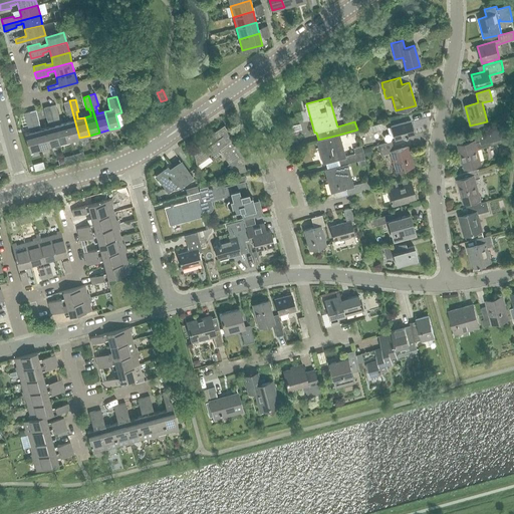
[(71,120),(64,122),(69,141),(79,138),(69,100),(63,102),(66,114),(69,113),(70,118),(71,120)]
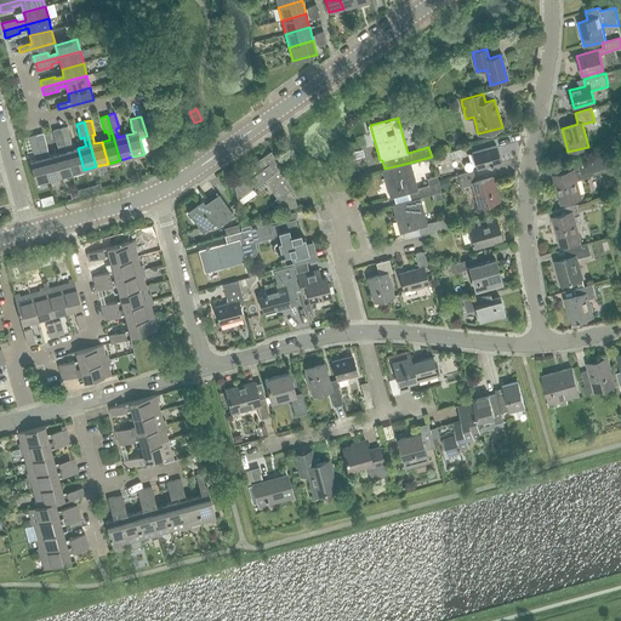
[(67,126),(60,129),(72,174),(84,170),(78,148),(70,151),(69,148),(68,142),(70,141),(67,126)]
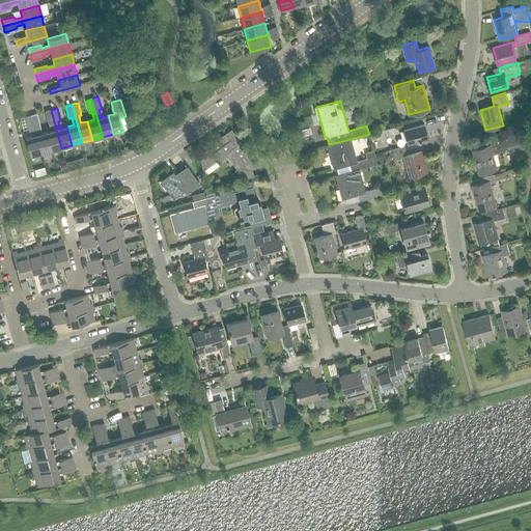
[(53,131),(46,133),(51,150),(61,148),(51,110),(45,111),(49,123),(51,123),(52,129),(53,129),(53,131)]
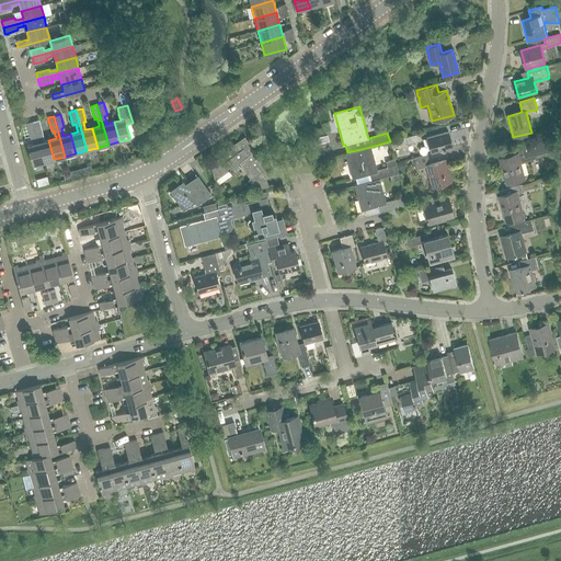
[(38,121),(32,122),(43,162),(54,159),(48,140),(42,141),(41,139),(42,139),(39,134),(43,134),(38,121)]
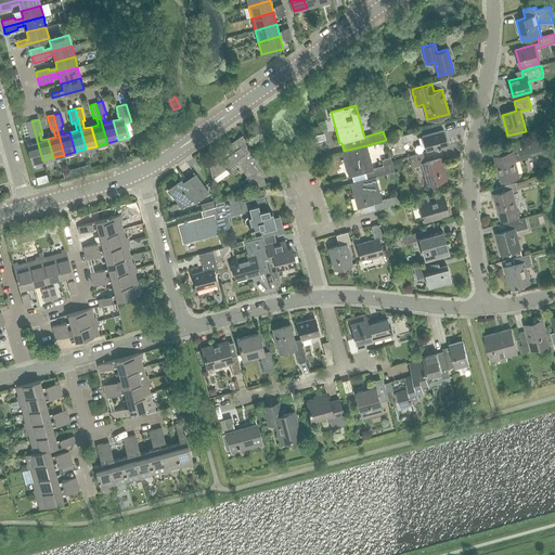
[(31,120),(26,123),(29,136),(31,134),(34,140),(34,142),(26,144),(31,164),(42,160),(31,120)]
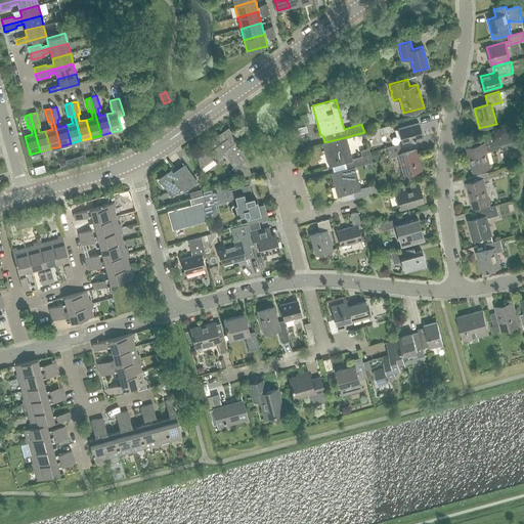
[(398,129),(401,142),(423,137),(419,123),(398,129)]
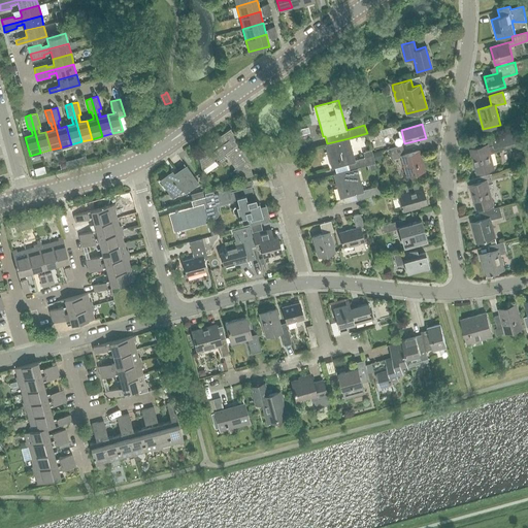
[(395,133),(394,126),(380,130),(381,136),(395,133)]
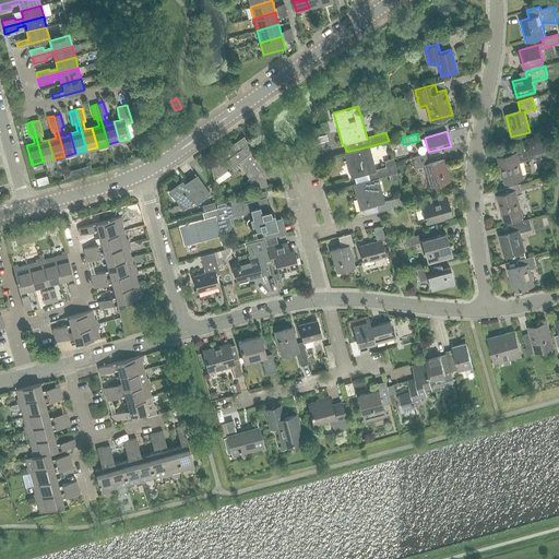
[(253,190),(259,188),(266,182),(259,171),(261,170),(254,162),(258,159),(247,145),(248,144),(244,138),(210,162),(214,178),(239,161),(250,177),(247,180),(253,190)]
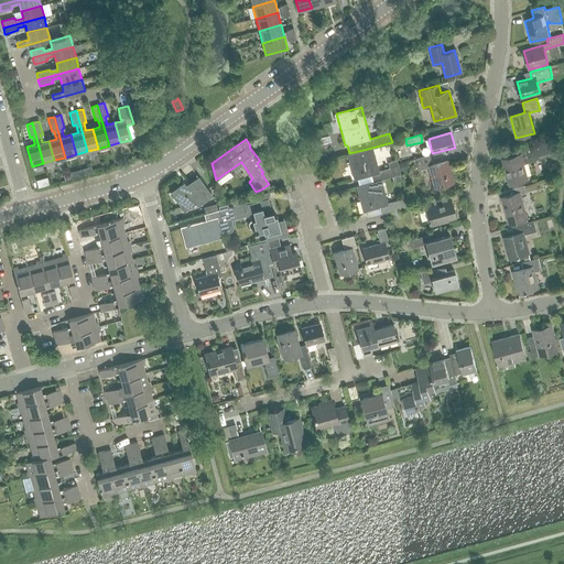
[(505,153),(507,160),(501,162),(508,184),(527,179),(521,156),(527,155),(528,159),(552,152),(549,141),(505,153)]
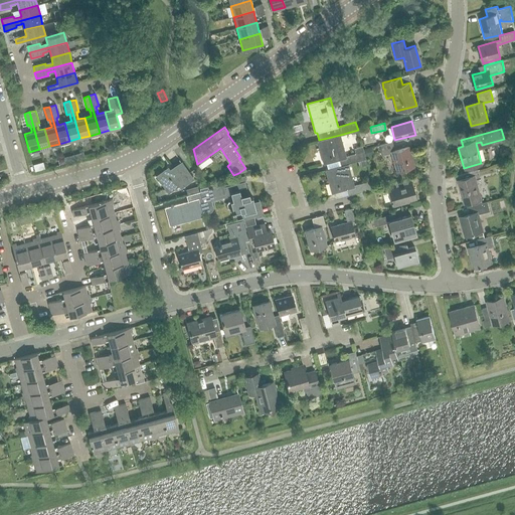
[(317,141),(320,154),(323,164),(339,160),(340,166),(348,164),(358,161),(365,159),(363,151),(362,146),(354,149),(355,154),(346,156),(340,135),(332,137),(319,140),(317,141)]
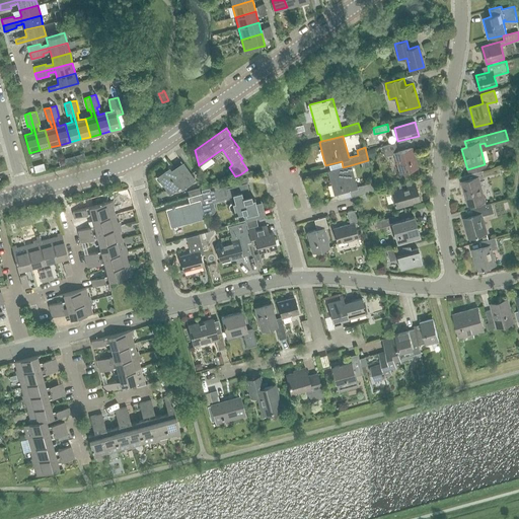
[(395,143),(381,146),(384,157),(394,154),(399,172),(417,168),(412,148),(397,152),(395,143)]
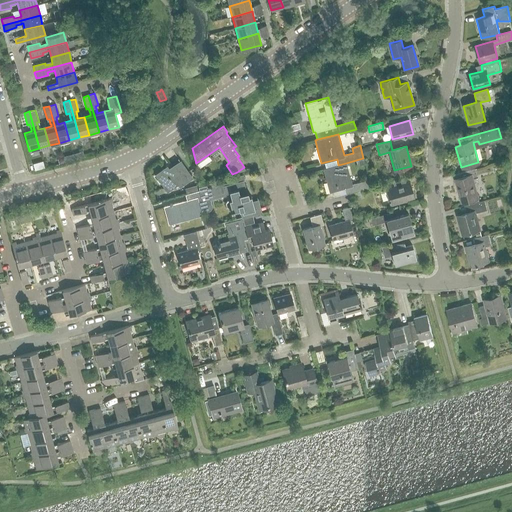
[(370,147),(362,150),(364,156),(372,153),(370,147)]
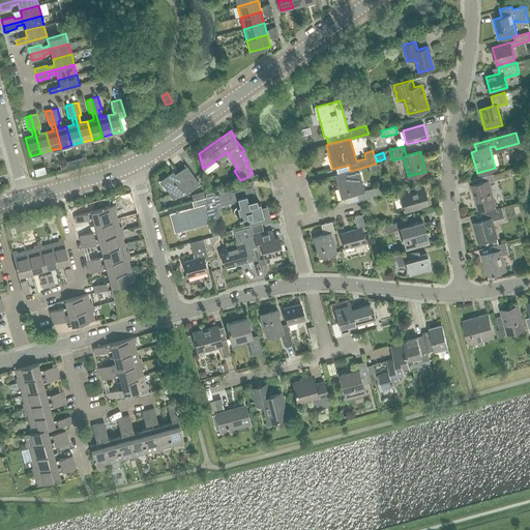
[(376,164),(369,166),(370,173),(378,170),(376,164)]
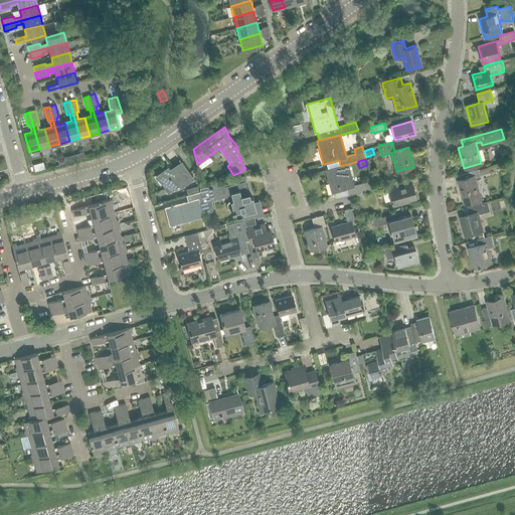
[(44,169),(43,162),(33,165),(35,171),(44,169)]
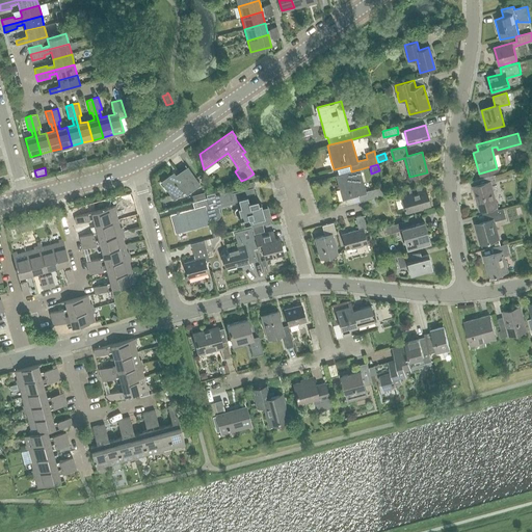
[(198,185),(198,184),(187,167),(176,176),(174,174),(162,181),(174,198),(185,190),(187,193),(198,185)]
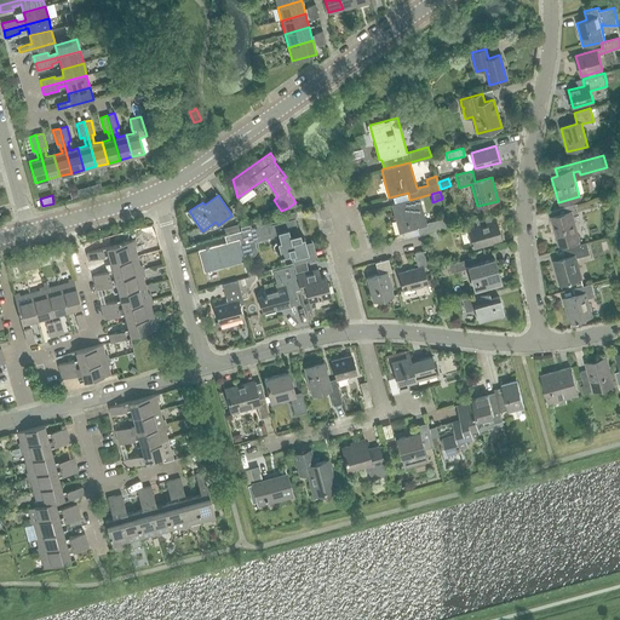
[(391,205),(395,220),(399,233),(418,228),(419,235),(449,227),(447,217),(426,223),(419,197),(409,200),(391,205)]
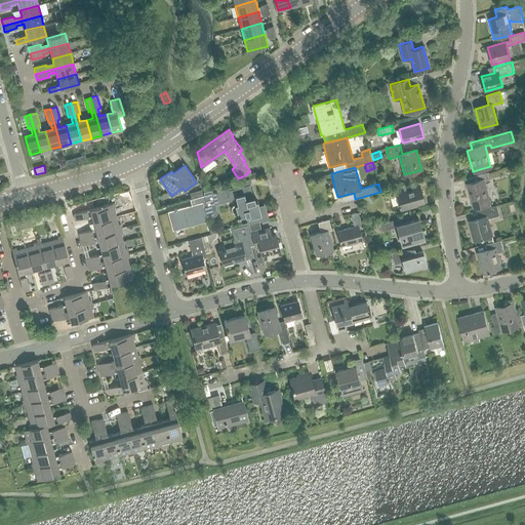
[(489,180),(487,173),(469,178),(470,185),(466,187),(471,206),(489,202),(484,182),(489,180)]
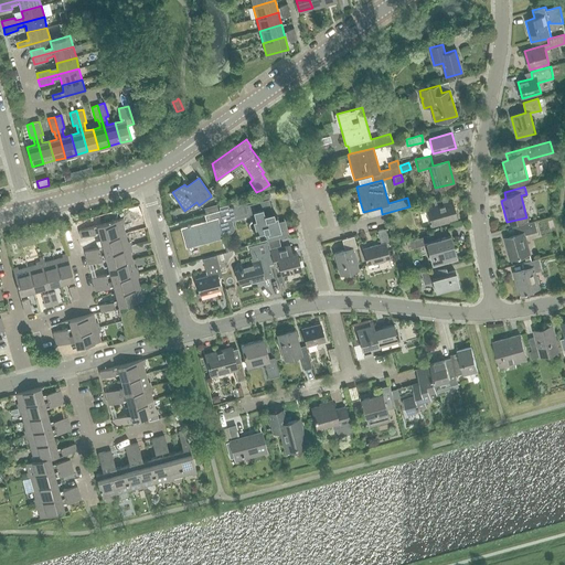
[(219,208),(220,211),(226,235),(230,234),(232,233),(233,232),(234,230),(234,227),(234,225),(232,220),(241,217),(253,214),(255,220),(253,221),(252,221),(252,222),(251,222),(251,223),(249,223),(249,224),(249,225),(249,226),(249,227),(251,227),(251,228),(252,228),(252,230),(253,230),(254,230),(255,230),(255,232),(254,232),(254,234),(263,232),(264,233),(264,232),(266,231),(268,241),(287,235),(284,222),(279,224),(278,222),(277,216),(275,217),(273,212),(272,212),(268,200),(270,200),(268,193),(253,196),(254,202),(248,203),(228,209),(228,205),(219,208)]
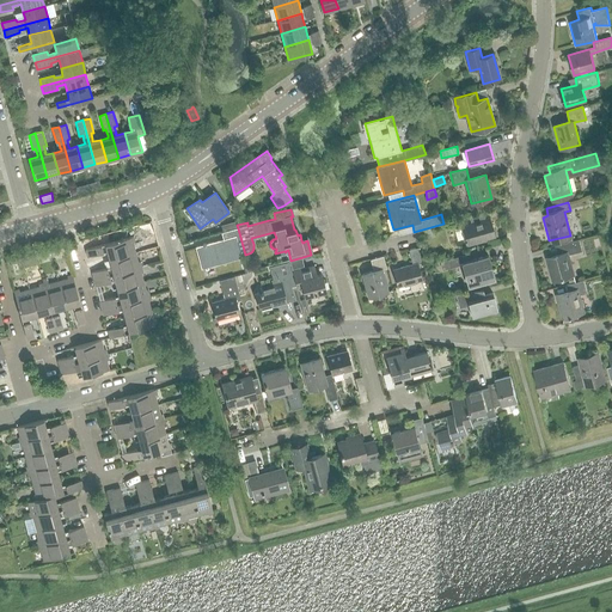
[(495,237),(494,236),(493,228),(489,218),(484,220),(484,218),(483,214),(483,213),(469,216),(471,224),(461,226),(461,227),(454,228),(458,240),(465,238),(467,246),(481,242),(481,240),(495,237)]
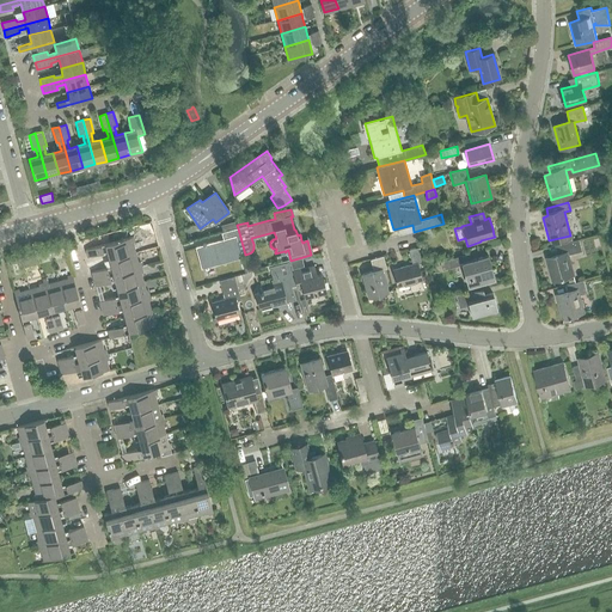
[(196,248),(202,268),(242,257),(240,256),(245,255),(238,228),(237,228),(230,231),(221,233),(224,240),(206,245),(206,244),(203,244),(203,245),(196,248)]
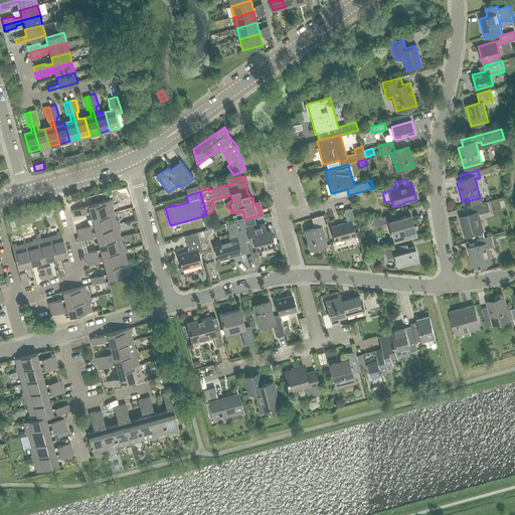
[(114,203),(113,199),(71,210),(73,216),(87,213),(87,211),(90,210),(92,218),(114,212),(112,204),(114,203)]
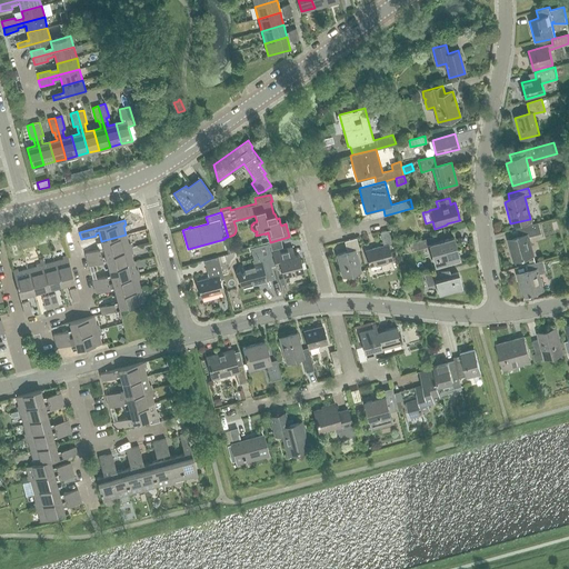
[(528,237),(541,233),(538,223),(518,229),(520,237),(508,240),(515,261),(533,256),(528,237)]
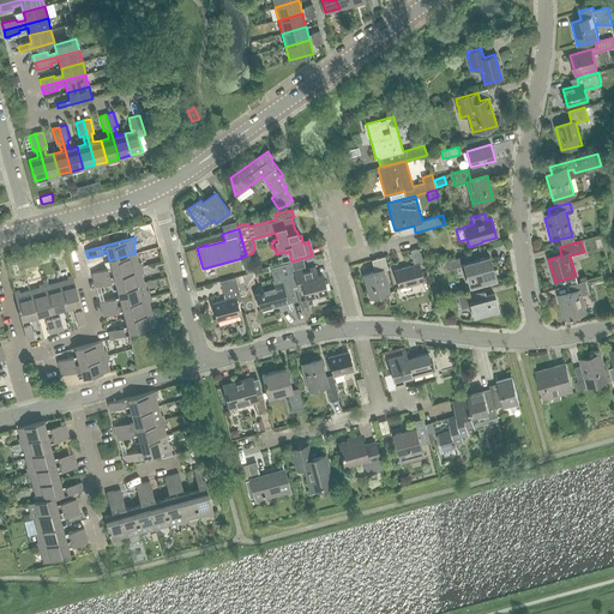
[(419,248),(416,250),(410,251),(414,265),(395,270),(399,288),(423,282),(428,281),(426,271),(421,274),(420,269),(425,268),(419,248)]
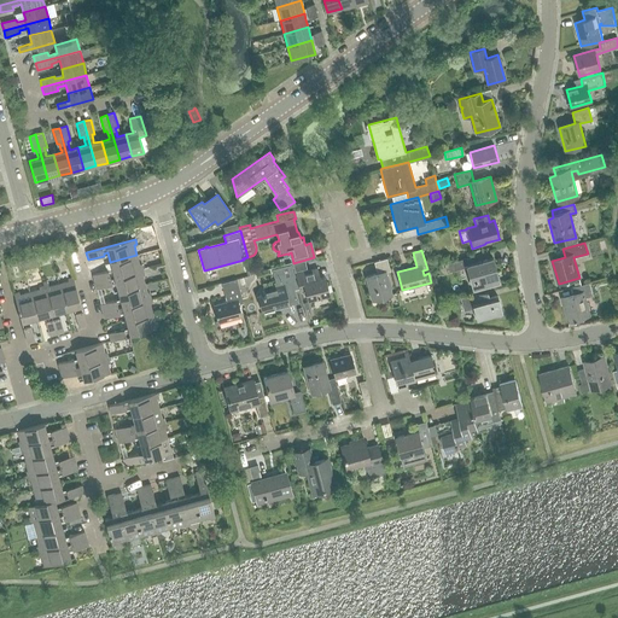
[(93,275),(94,283),(143,269),(141,264),(139,266),(136,255),(110,262),(112,272),(109,273),(109,270),(93,275)]
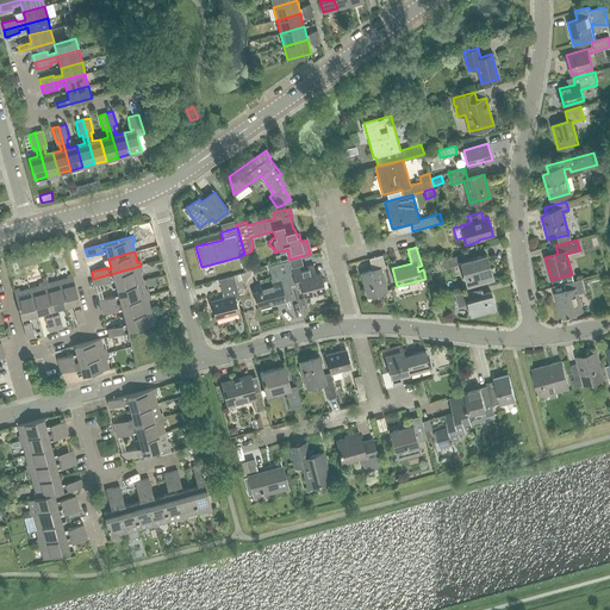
[(372,271),(361,273),(367,297),(386,291),(380,268),(385,267),(381,255),(369,259),(372,271)]
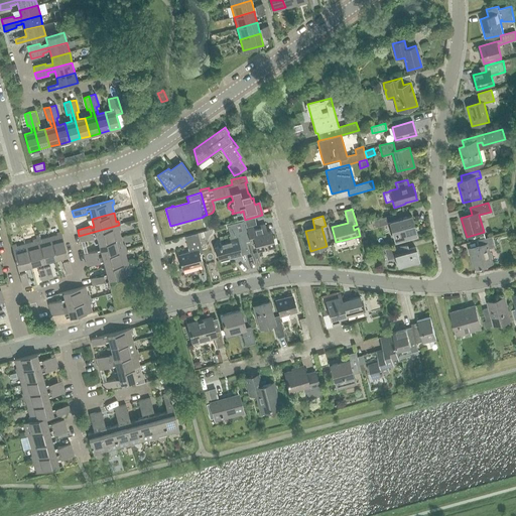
[(411,237),(410,231),(414,229),(411,216),(389,222),(395,241),(411,237)]
